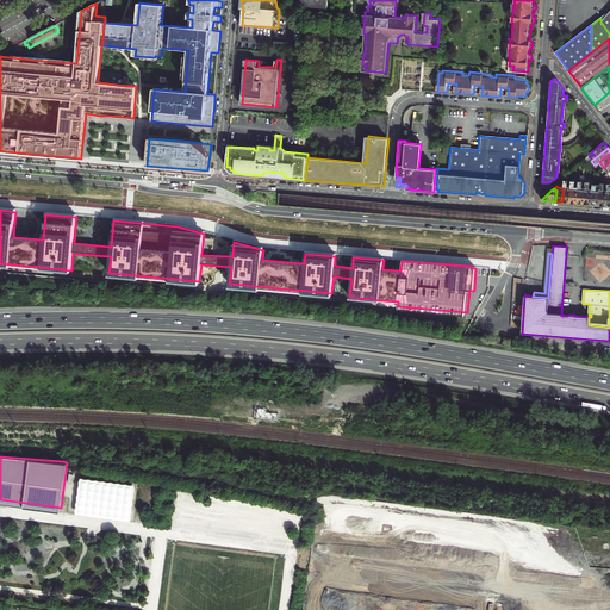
[(81,478),(76,515),(132,521),(136,484),(81,478)]
